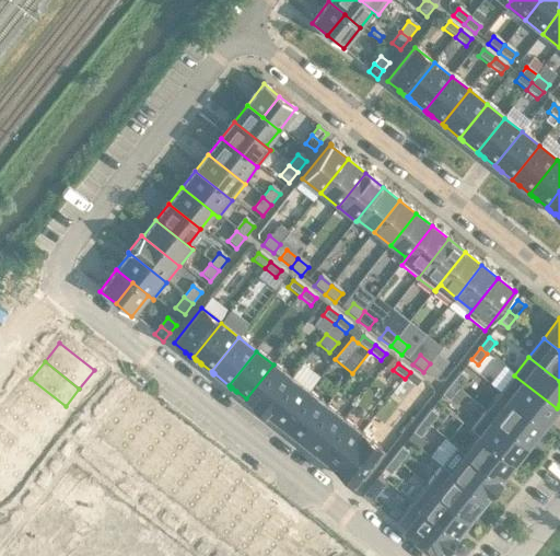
[(441,372),(430,363),(423,372),(434,381),(441,372)]
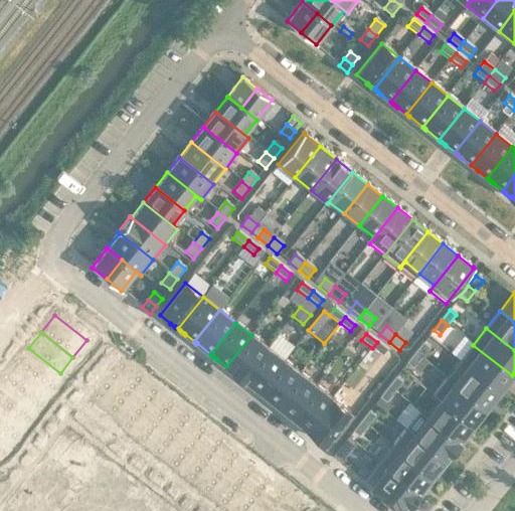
[(242,380),(242,379),(268,348),(251,335),(226,366),(227,367),(226,368),(227,369),(228,368),(231,370),(231,371),(242,380)]
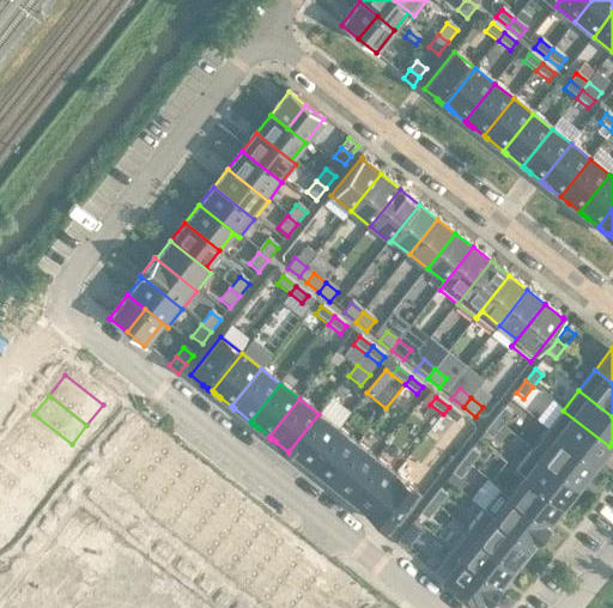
[(461,417),(449,407),(443,414),(455,424),(461,417)]
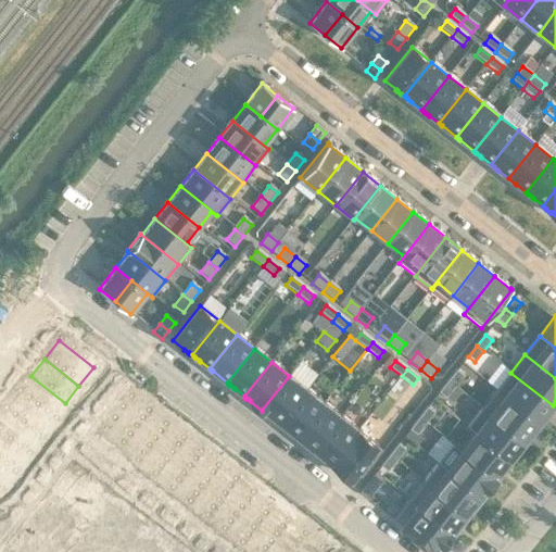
[(456,371),(447,383),(454,388),(463,377),(456,371)]
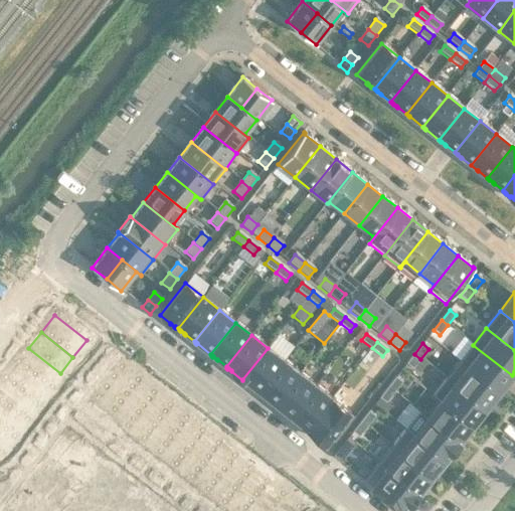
[(504,385),(512,375),(473,345),(460,362),(498,392),(500,390),(501,390),(502,389),(501,389),(504,386),(505,385),(504,385)]
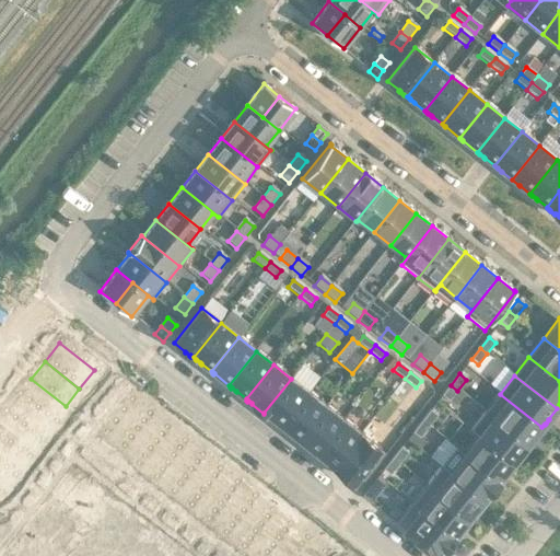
[(31,379),(16,396),(51,424),(66,406),(31,379)]
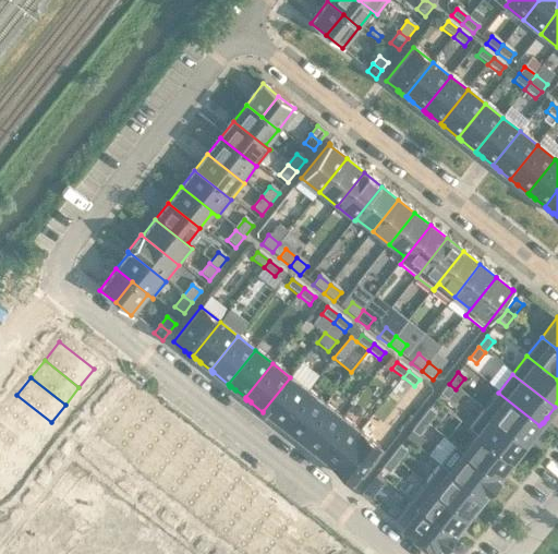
[(280,425),(307,392),(290,377),(263,411),(265,412),(264,413),(265,414),(266,413),(280,425)]
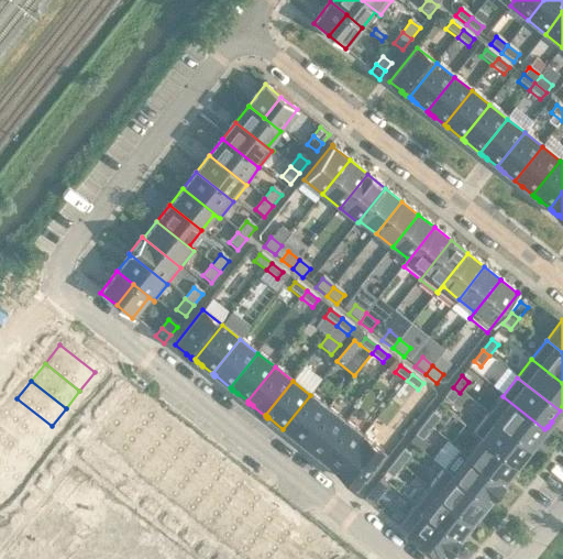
[(451,404),(460,393),(453,387),(444,398),(451,404)]
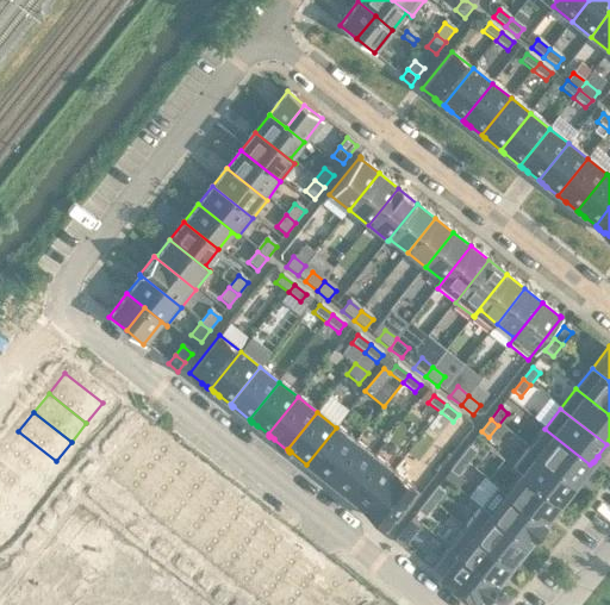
[(315,471),(325,479),(355,442),(336,428),(306,465),(309,466),(307,467),(309,467),(310,467),(313,469),(313,471),(315,472),(315,471)]
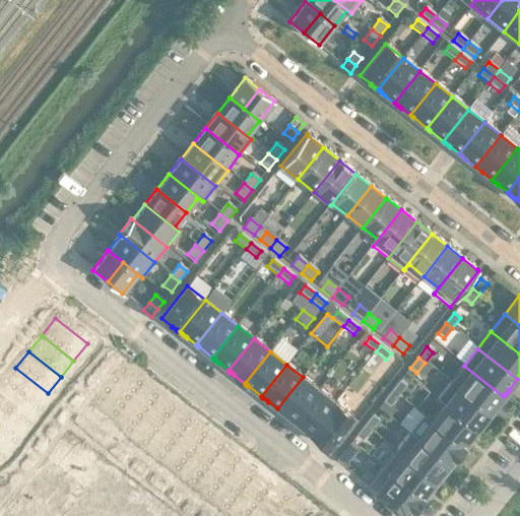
[(496,406),(503,396),(464,366),(450,383),(490,413),(492,411),(493,410),(495,406),(496,407),(497,406),(496,406)]
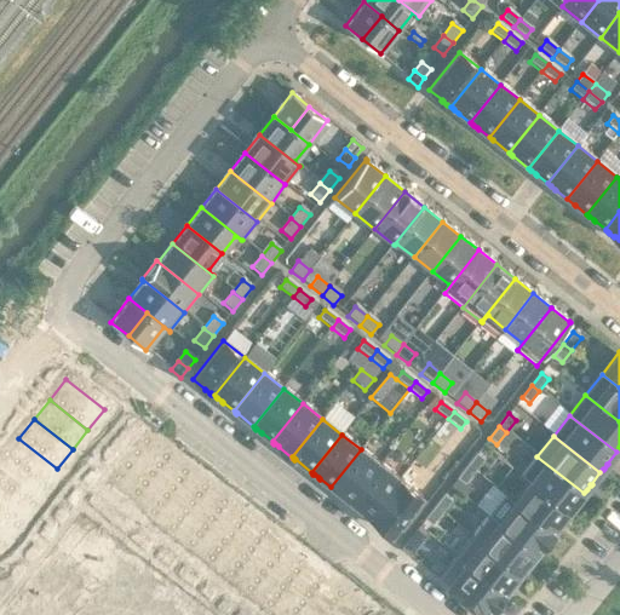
[(18,438),(4,457),(42,488),(57,469),(18,438)]
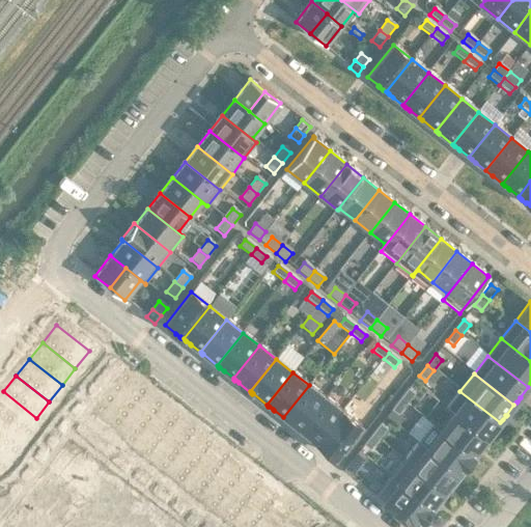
[(128,379),(100,413),(117,426),(144,392),(128,379)]
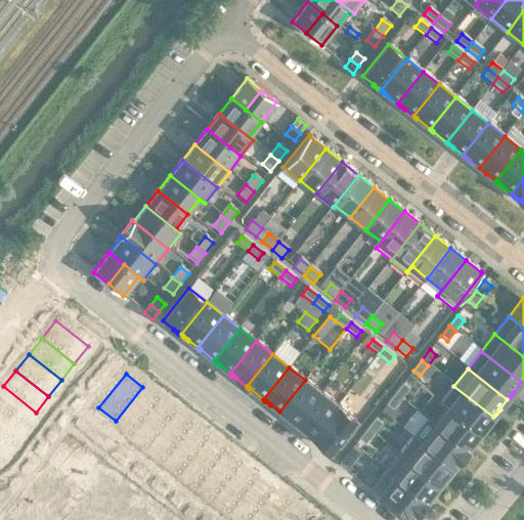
[(107,374),(99,383),(106,388),(114,379),(107,374)]
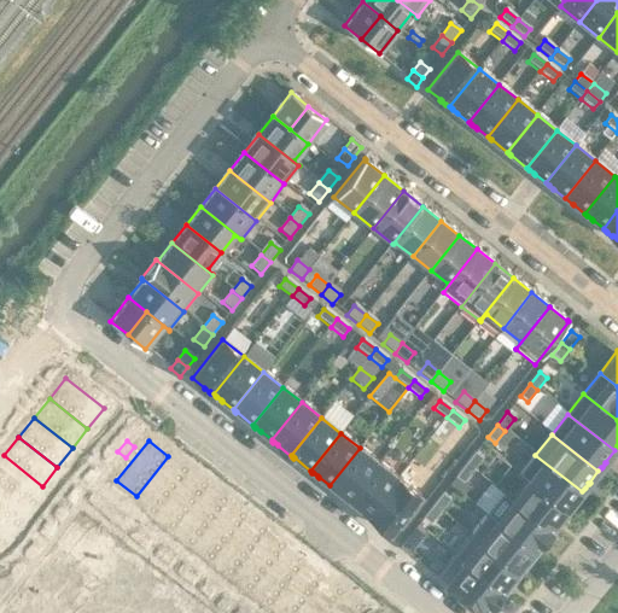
[(338,492),(349,501),(379,463),(360,448),(330,485),(332,488),(331,488),(332,489),(333,488),(337,491),(337,492),(338,492)]
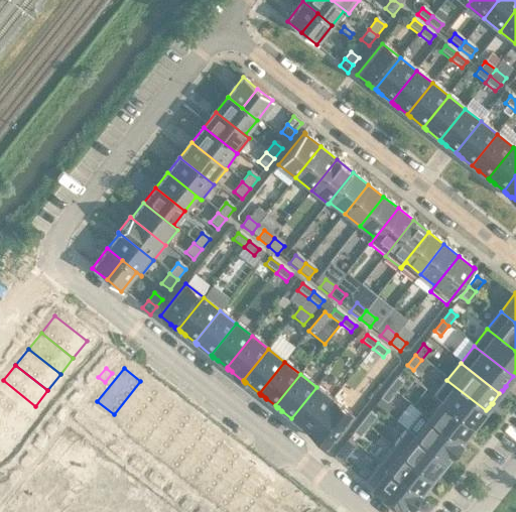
[(396,378),(388,389),(395,394),(403,383),(396,378)]
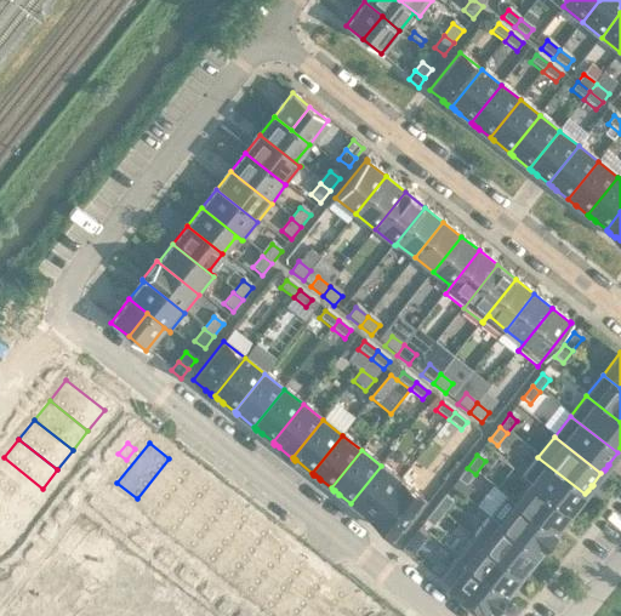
[(4,457),(0,461),(0,486),(27,508),(43,489),(4,457)]
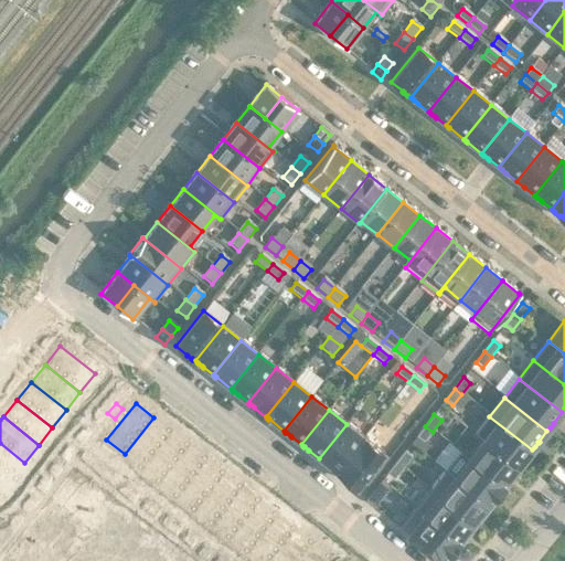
[(524,459),(532,450),(489,416),(475,435),(516,468),(519,466),(520,466),(521,465),(520,465),(523,461),(523,462),(524,461),(524,459)]
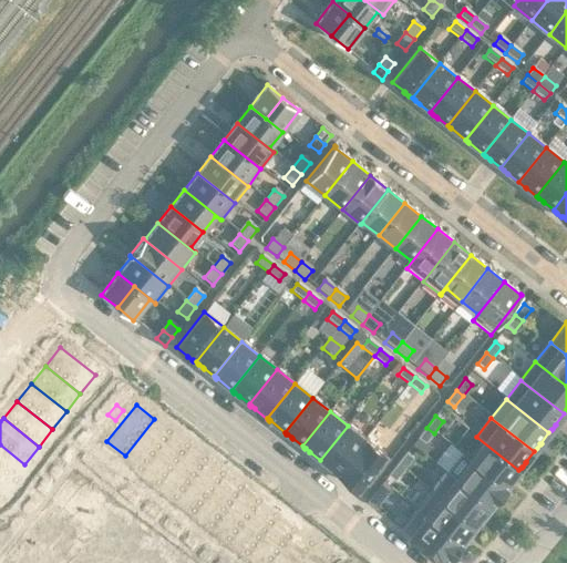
[(154,419),(125,456),(143,470),(172,433),(154,419)]
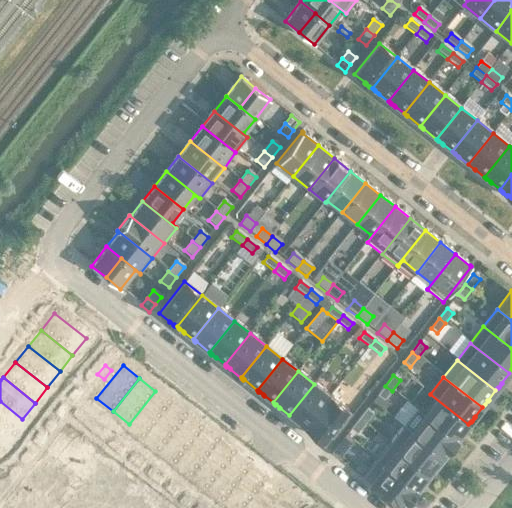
[(92,381),(85,389),(91,395),(98,386),(92,381)]
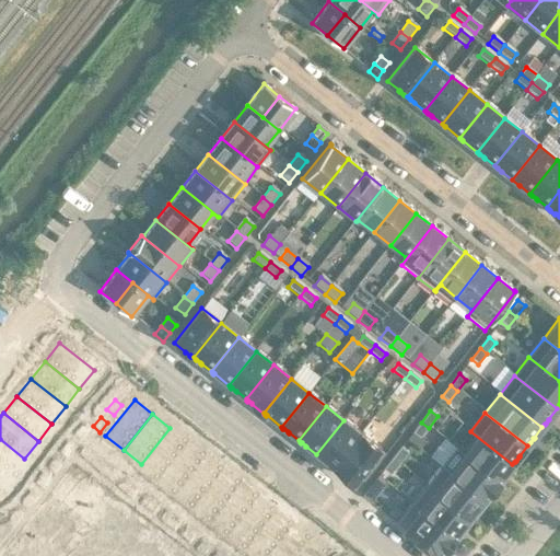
[(319,456),(334,468),(361,435),(343,420),(316,454),(318,455),(317,456),(318,458),(319,456)]
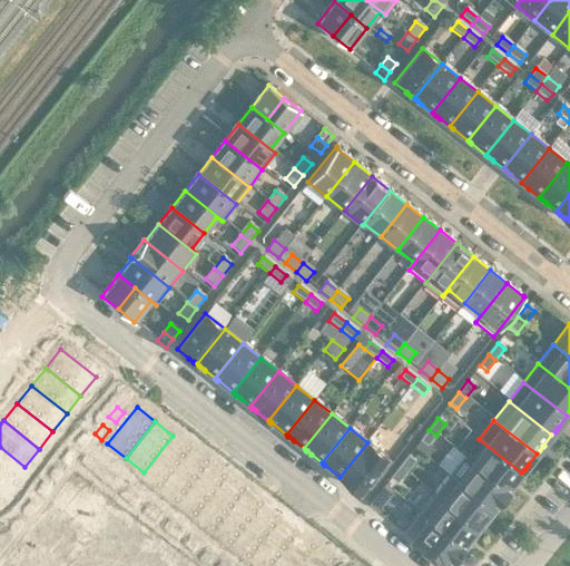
[(426,447),(436,436),(429,430),(420,441),(426,447)]
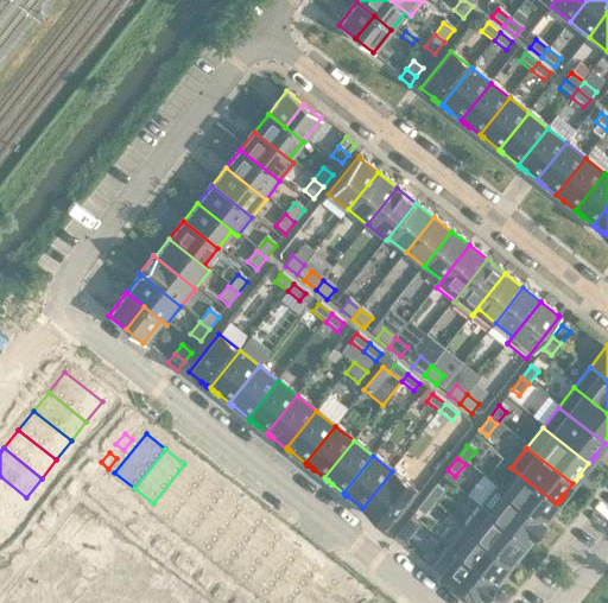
[(101,462),(92,474),(100,480),(108,469),(101,462)]
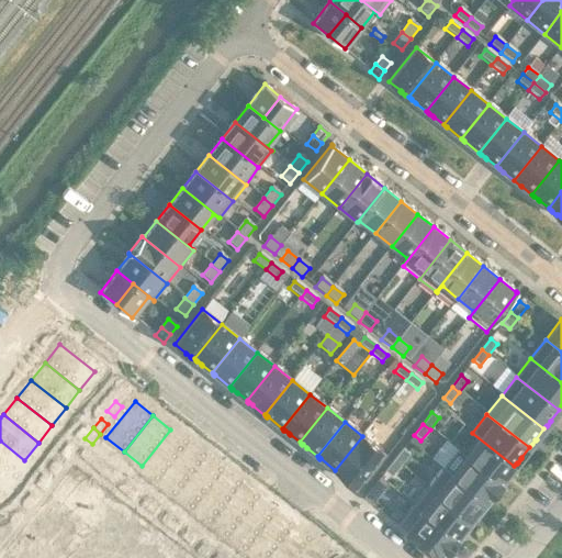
[(170,430),(142,466),(158,479),(188,443),(170,430)]
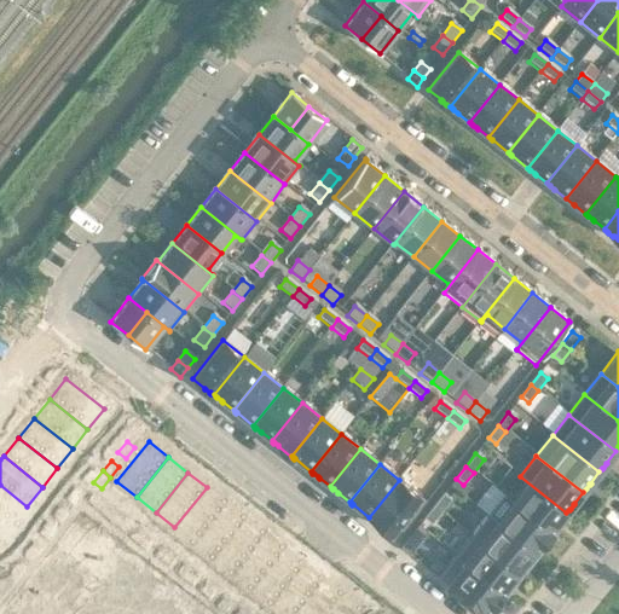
[(557,523),(566,513),(520,476),(519,476),(528,484),(513,503),(551,534),(551,533),(551,532),(553,531),(554,531),(554,529),(556,525),(557,526),(559,525),(557,523)]
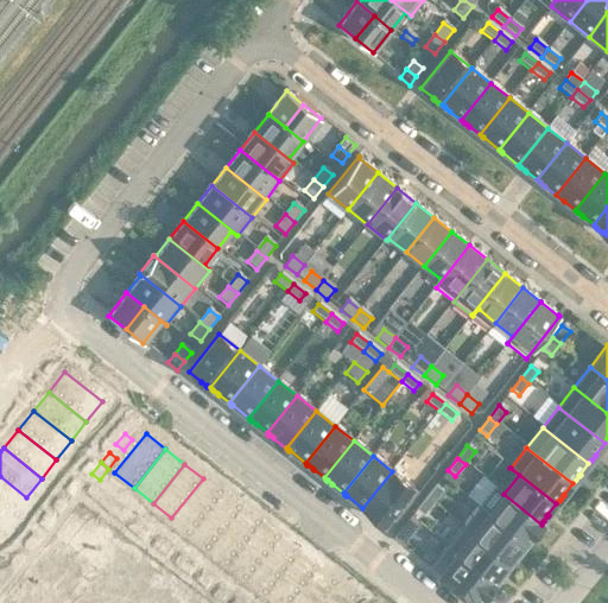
[(392,471),(362,508),(365,511),(363,511),(365,512),(366,512),(369,514),(369,515),(371,516),(371,515),(384,525),(413,488),(392,471)]
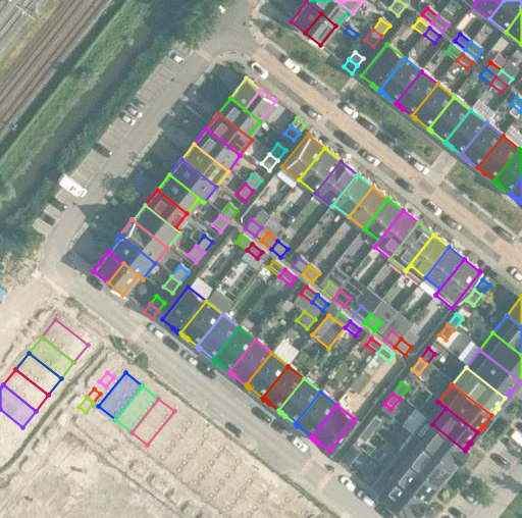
[(0,409),(0,435),(10,444),(22,427),(0,409)]
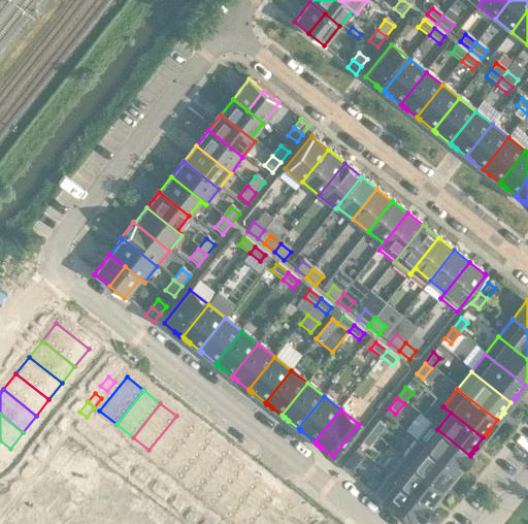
[(176,416),(149,450),(166,463),(193,429),(176,416)]
